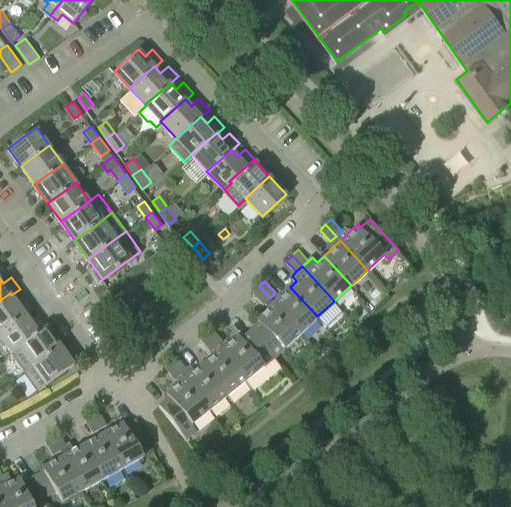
[(270,298),(259,286),(252,292),(263,303),(270,298)]
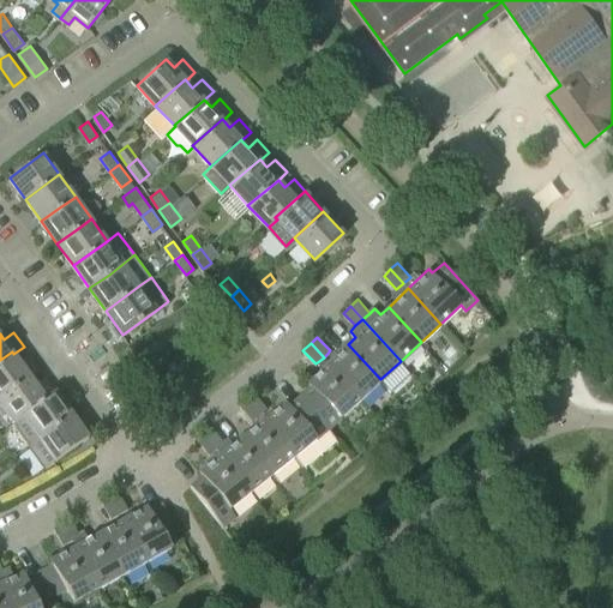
[(348,344),(329,362),(360,398),(380,379),(348,344)]
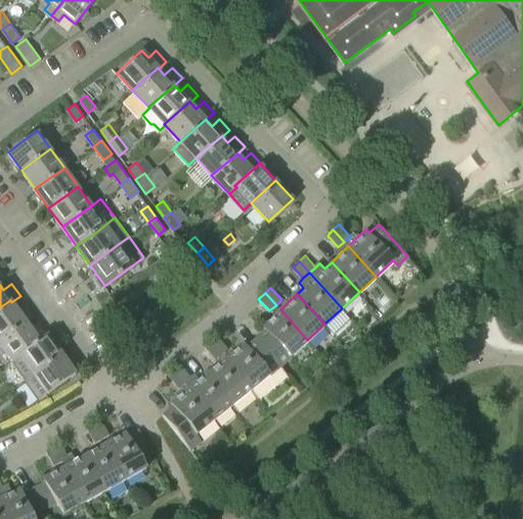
[(16,308),(11,302),(10,300),(0,307),(0,336),(25,319),(26,320),(34,314),(25,302),(16,308)]
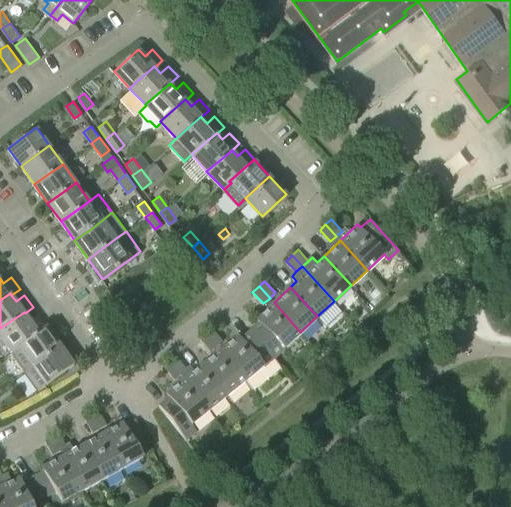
[(300,332),(274,302),(256,318),(259,321),(250,329),(274,357),(300,332)]
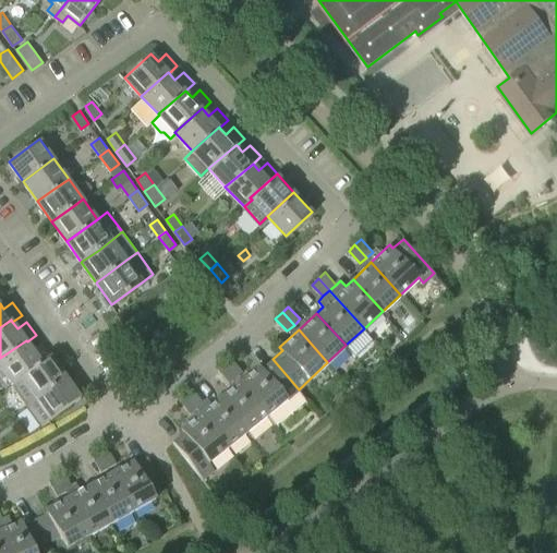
[(26,340),(0,358),(0,364),(13,383),(22,376),(20,374),(49,353),(41,343),(33,349),(27,341),(26,340)]
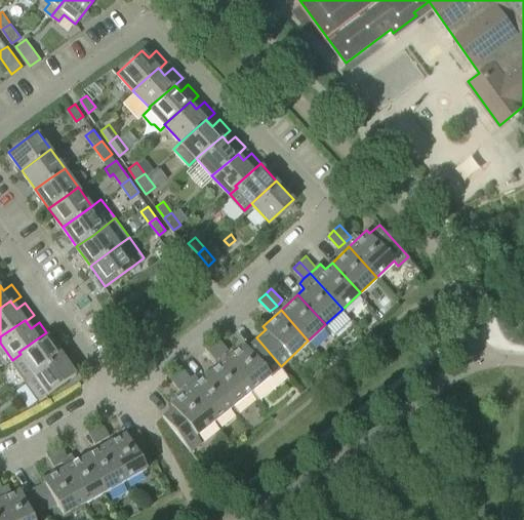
[(61,352),(46,332),(18,352),(21,354),(12,360),(25,378),(61,352)]
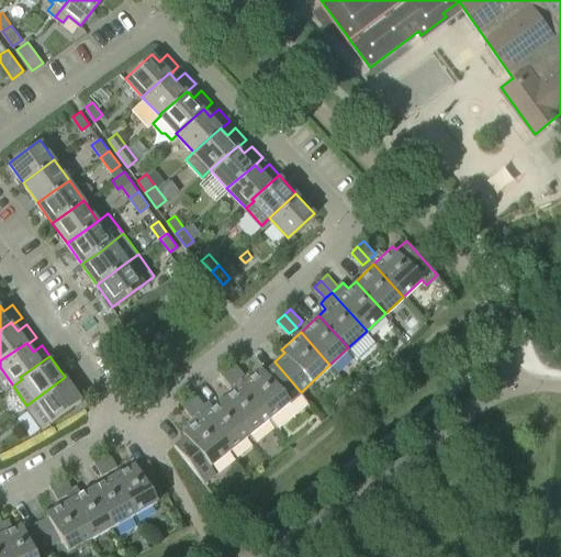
[(244,372),(233,358),(226,364),(237,378),(244,372)]
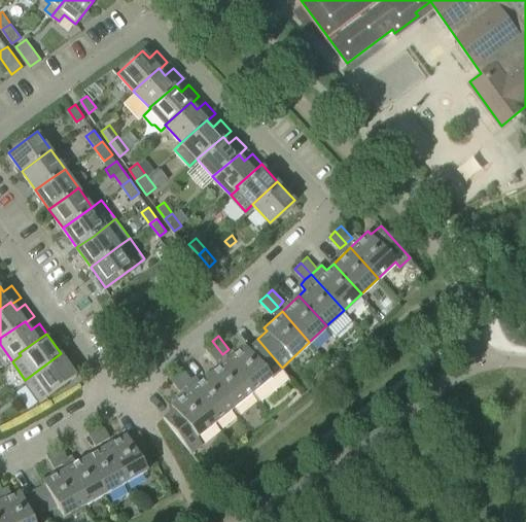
[(245,344),(226,358),(242,378),(256,396),(259,399),(289,376),(282,368),(257,339),(248,347),(245,344)]
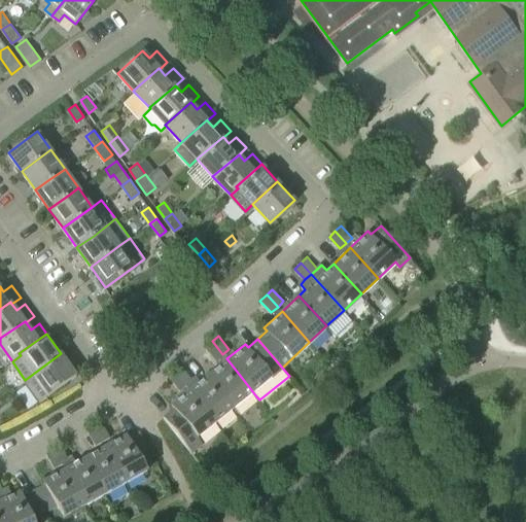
[(222,354),(212,341),(206,346),(216,359),(222,354)]
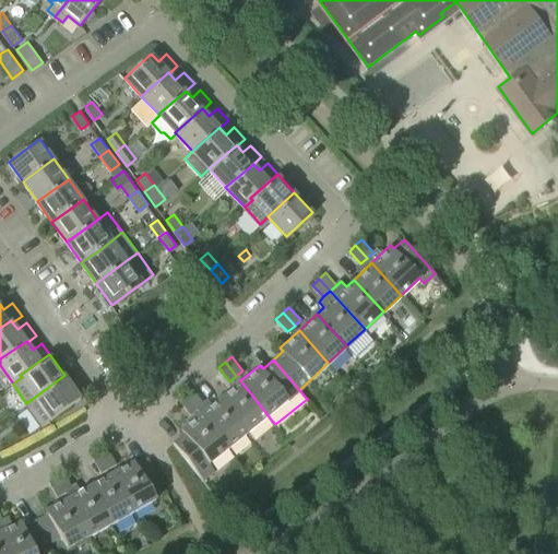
[(80,397),(64,375),(26,403),(42,424),(80,397)]
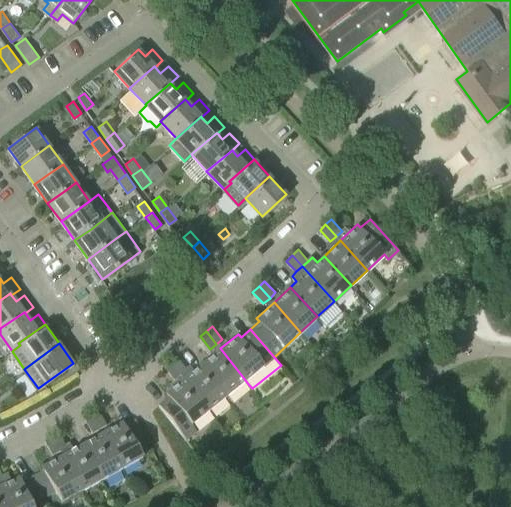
[(235,367),(220,348),(202,363),(227,394),(231,399),(249,385),(235,367)]
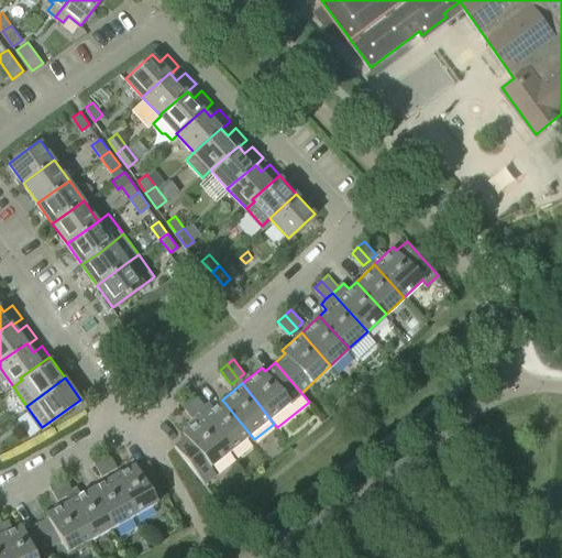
[(187,396),(198,411),(202,415),(230,449),(250,434),(222,400),(213,406),(209,401),(205,404),(195,391),(187,396)]
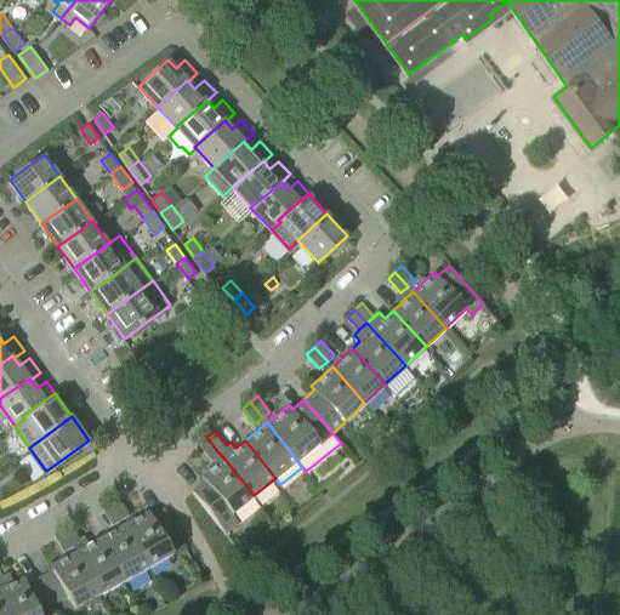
[(219,453),(206,437),(199,443),(211,459),(219,453)]
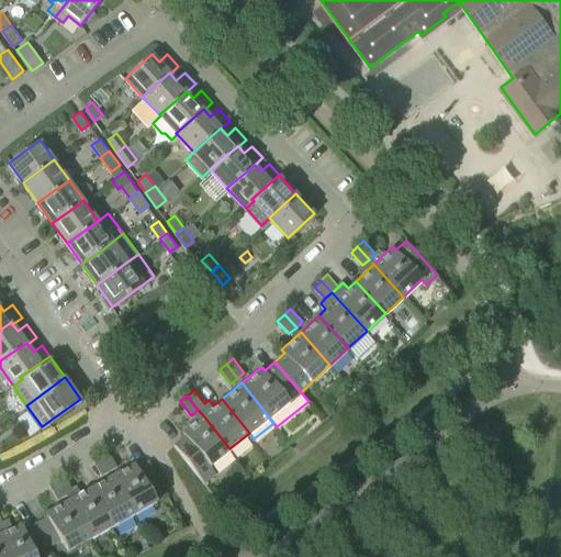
[(229,448),(202,414),(182,431),(184,434),(174,443),(204,480),(215,471),(210,465),(229,448)]
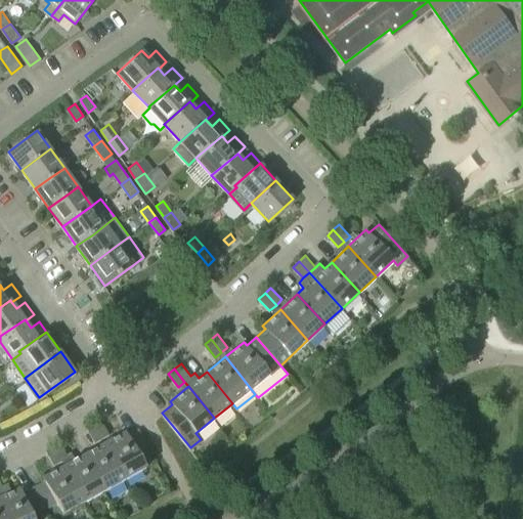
[(109,433),(101,419),(94,423),(101,437),(109,433)]
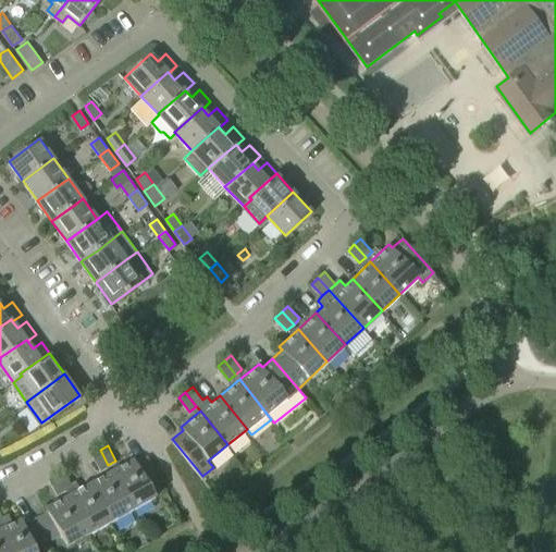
[(108,465),(100,450),(93,454),(100,469),(108,465)]
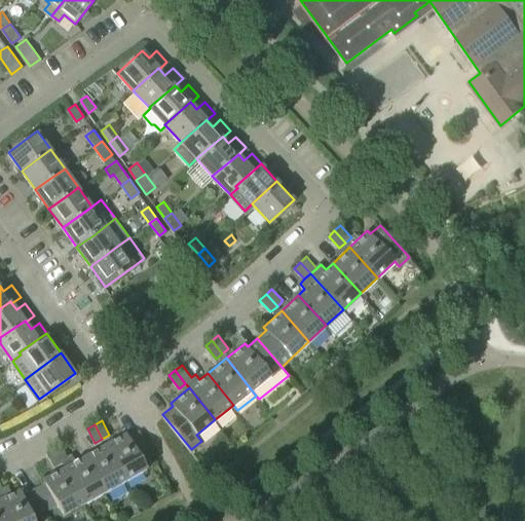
[(125,433),(105,444),(125,480),(146,469),(140,456),(151,450),(140,430),(128,436),(125,433)]
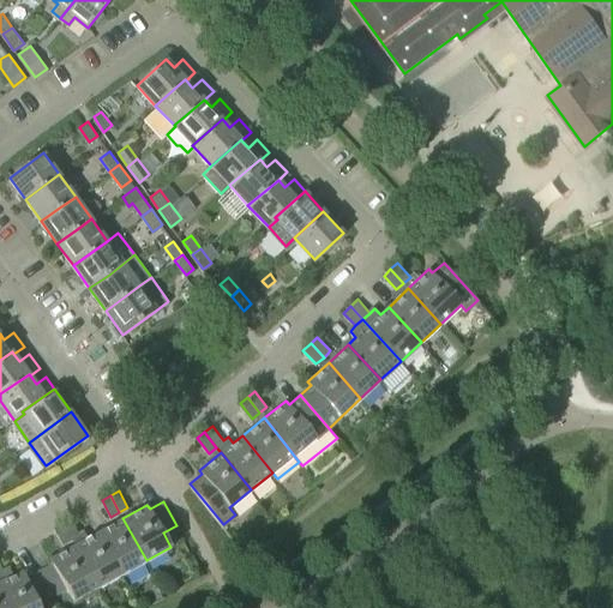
[(62,522),(72,539),(79,534),(71,517),(62,522)]
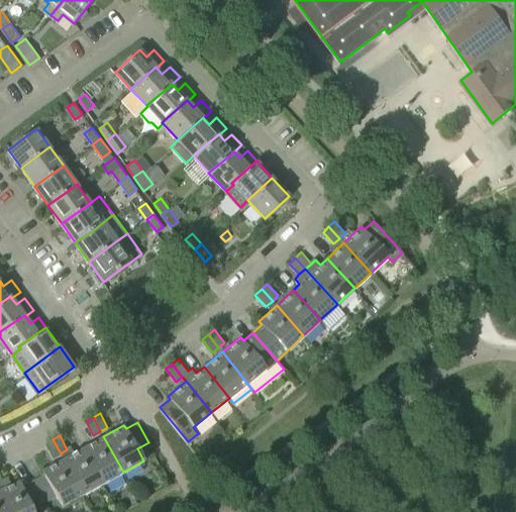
[(103,436),(83,447),(103,483),(123,472),(103,436)]
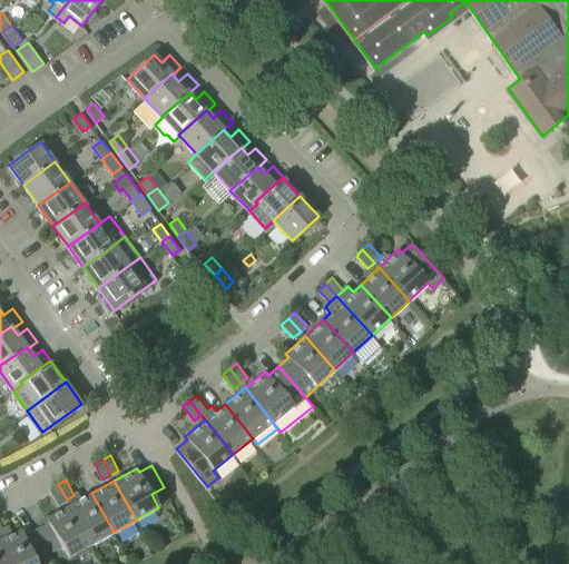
[(67,500),(58,484),(50,488),(58,504),(67,500)]
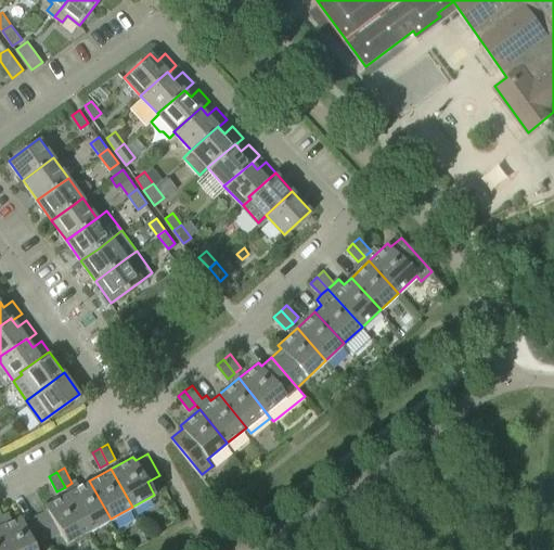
[(111,519),(89,481),(68,493),(89,531),(111,519)]
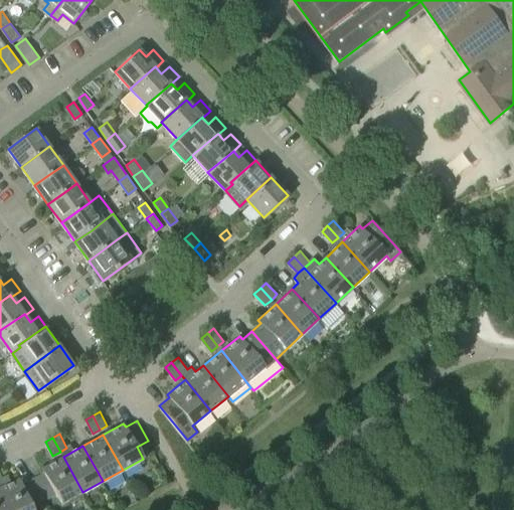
[(82,492),(63,457),(42,469),(44,472),(32,477),(43,498),(55,492),(61,504),(82,492)]
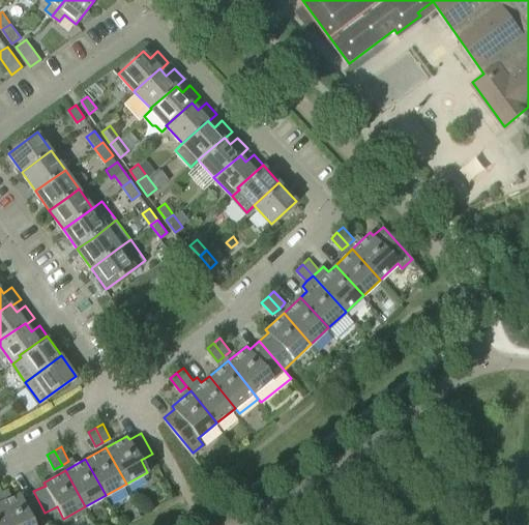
[(0,486),(0,505),(8,524),(33,524),(31,519),(45,513),(33,491),(22,497),(21,493),(11,497),(8,490),(3,493),(0,486)]
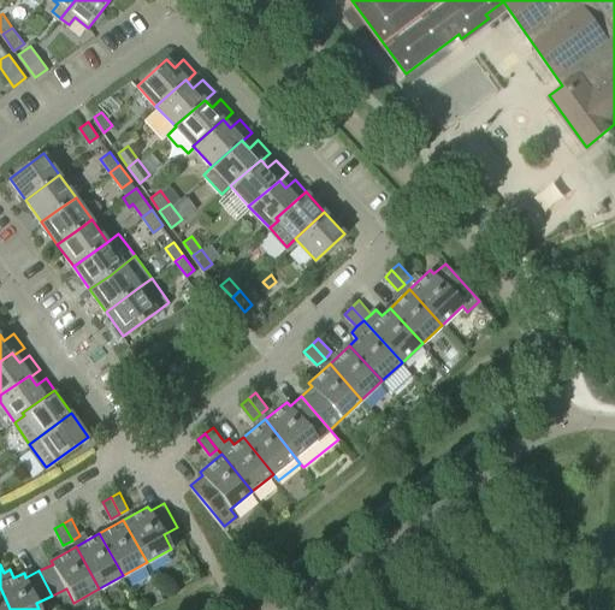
[(0,609),(10,609),(0,587),(0,609)]
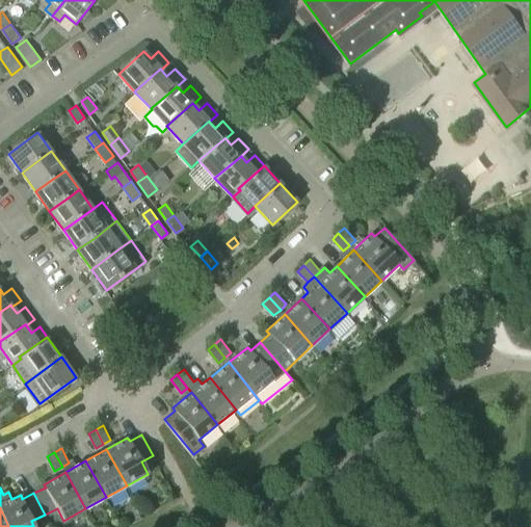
All buildings are outlined.
